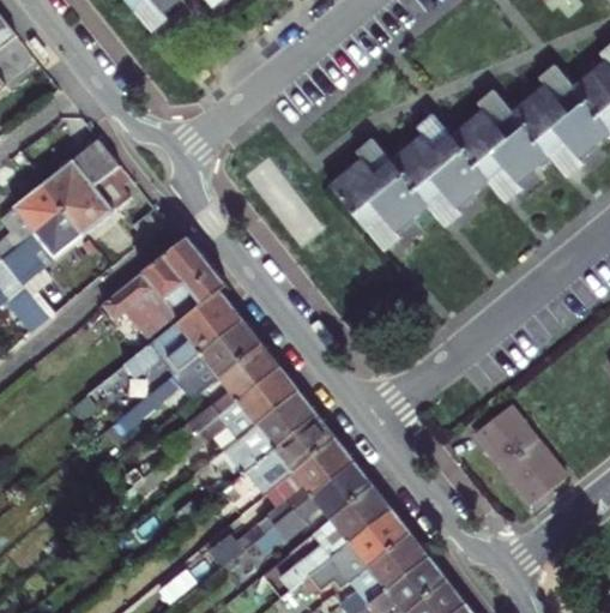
[(138,0),(127,8),(139,24),(169,0),(138,0)]
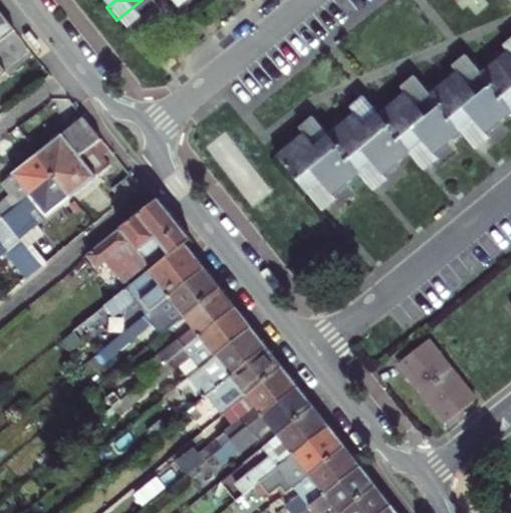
[(0,38),(12,28),(0,12),(0,38)]
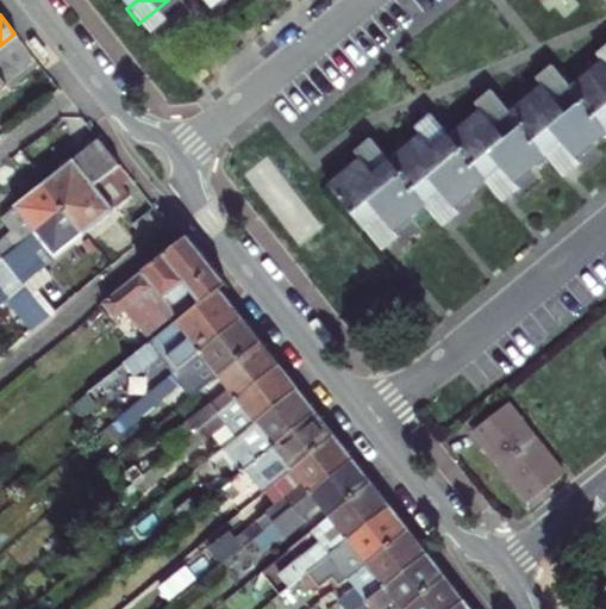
[(14,33),(0,45),(0,87),(6,84),(4,79),(33,56),(14,33)]
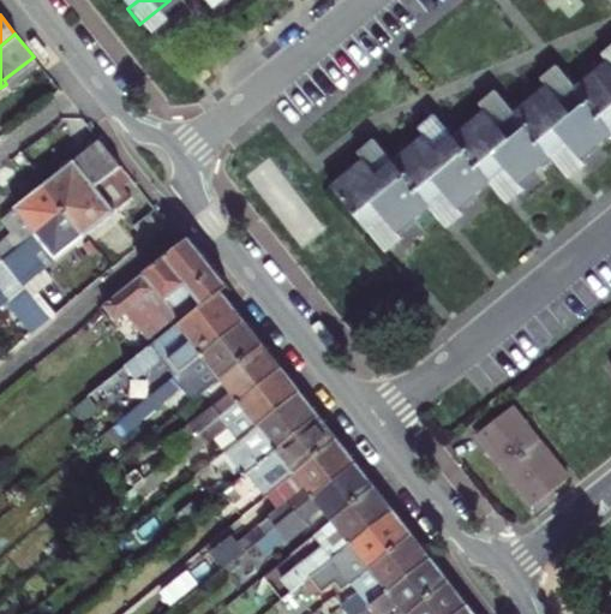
[(581,102),(610,77),(610,61),(605,55),(567,85),(556,71),(551,76),(576,106),(581,102)]
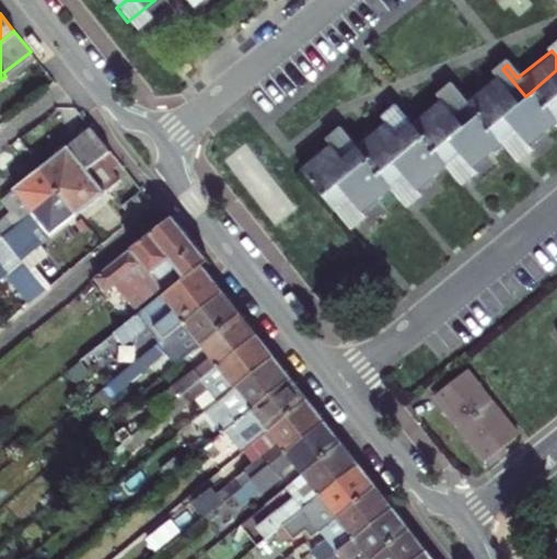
[(488,128),(525,96),(502,69),(463,99),(476,114),(488,128)]
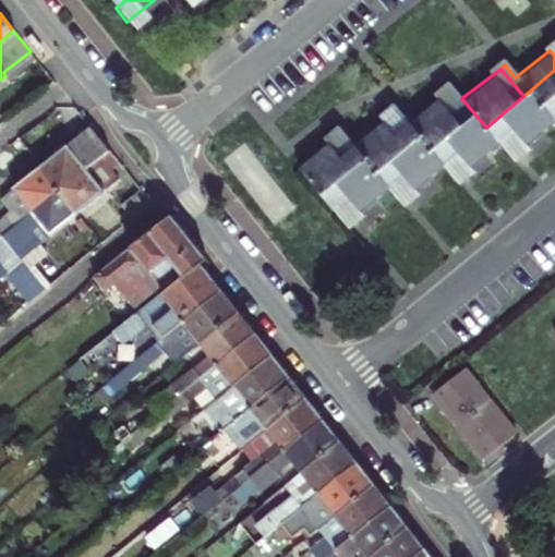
[(523,96),(486,128),(448,159),(439,166),(450,178),(495,142),(506,155),(550,120),(554,125),(554,70),(528,93),(523,96)]
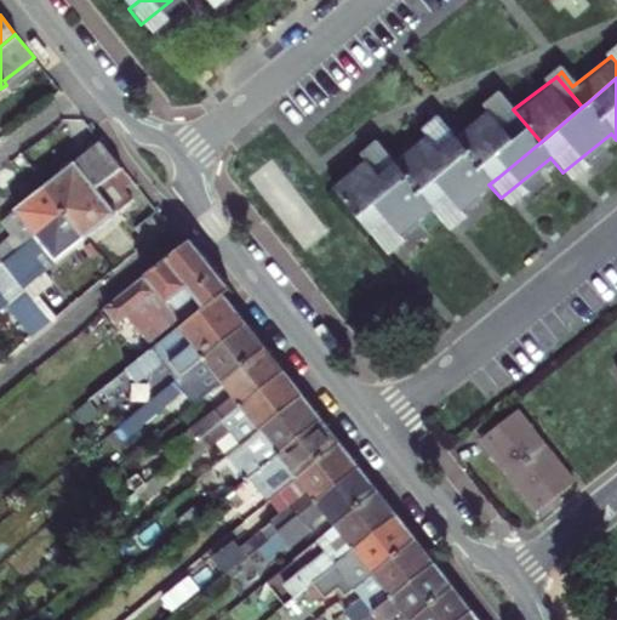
[(502,96),(460,131),(484,160),(498,177),(541,142),(527,126),(513,109),(502,96)]
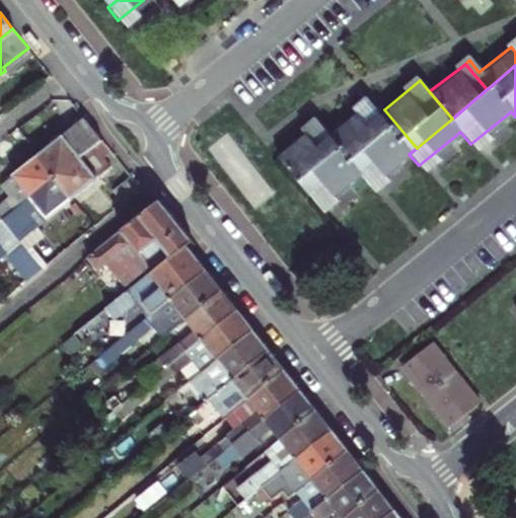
[(365,101),(338,123),(359,148),(379,172),(407,150),(409,154),(417,148),(404,134),(384,109),(377,116),(365,101)]
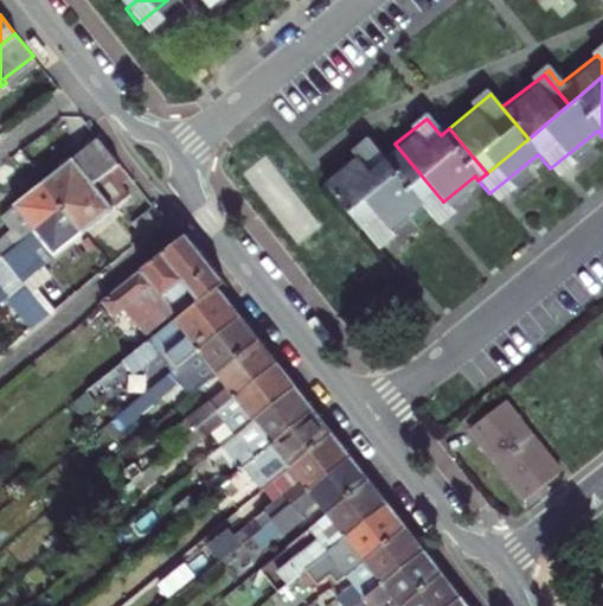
[(96,135),(42,178),(64,206),(117,163),(96,135)]
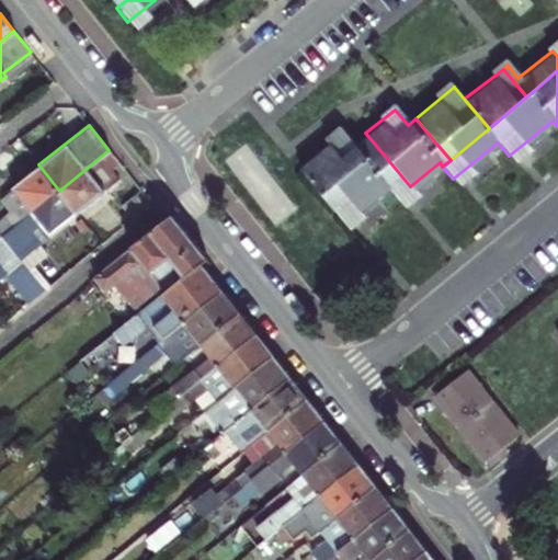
[(340,130),(314,151),(339,181),(360,207),(386,185),(396,197),(410,186),(388,160),(365,133),(352,144),(340,130)]
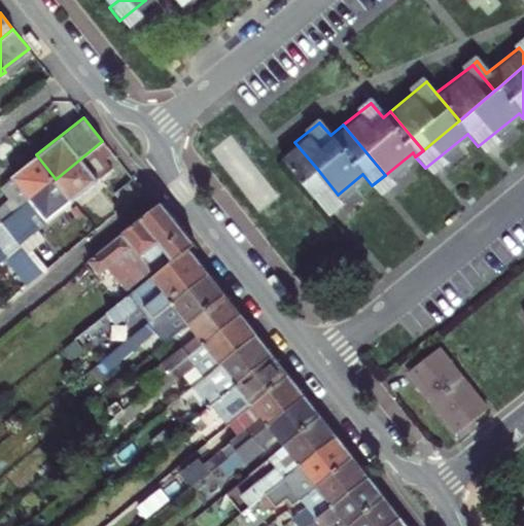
[(56,179),(72,200),(111,168),(101,154),(108,148),(102,141),(56,179)]
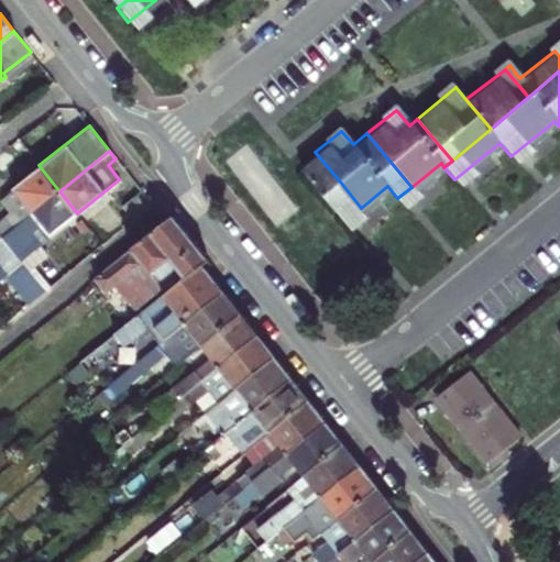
[(342,222),(361,208),(340,182),(315,152),(296,167),(320,196),(342,222)]
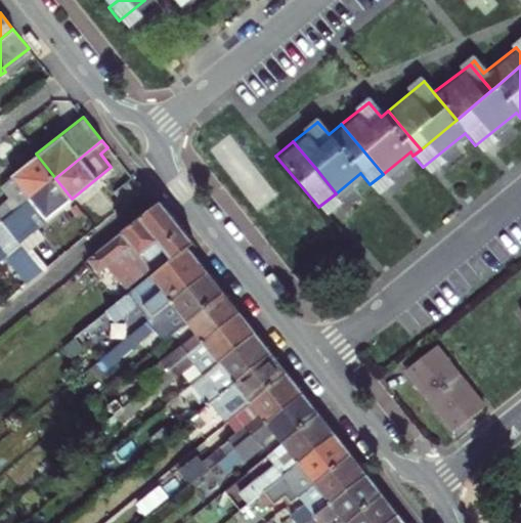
[(10,195),(0,204),(0,219),(1,221),(55,178),(36,154),(0,183),(10,195)]
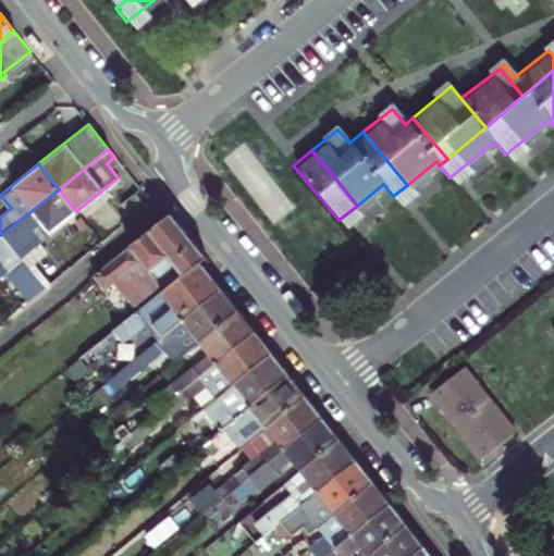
[(1,235),(15,254),(19,257),(49,232),(76,211),(59,189),(1,235)]
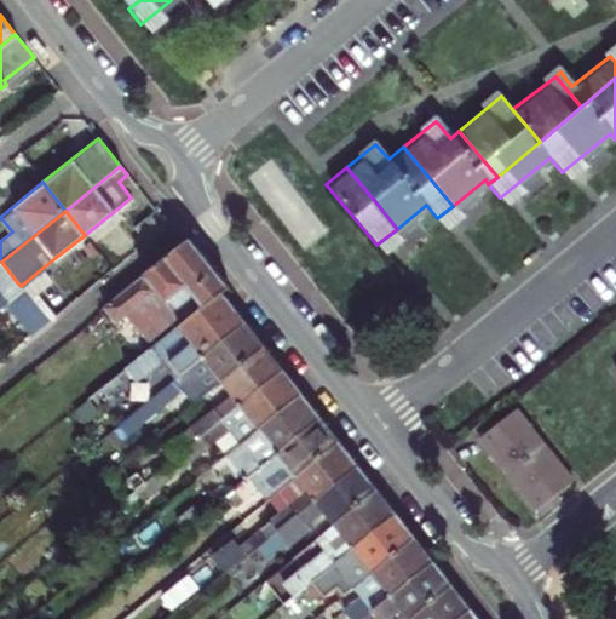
[(82,320),(96,336),(137,305),(151,325),(173,309),(183,321),(222,291),(226,286),(188,236),(180,241),(125,286),(82,320)]
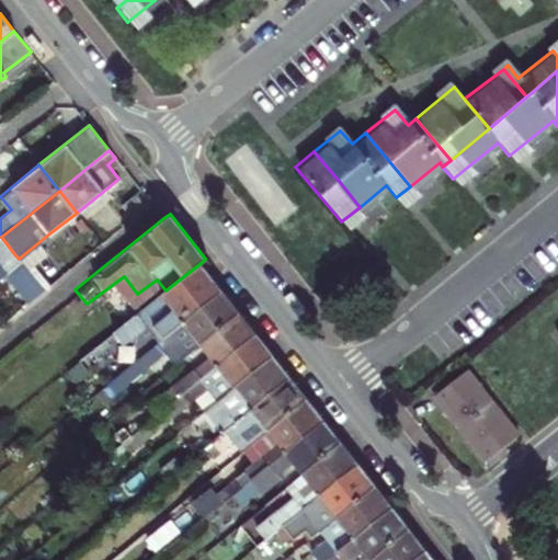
[(42,287),(19,259),(15,255),(1,237),(0,238),(0,274),(8,267),(31,297),(42,287)]
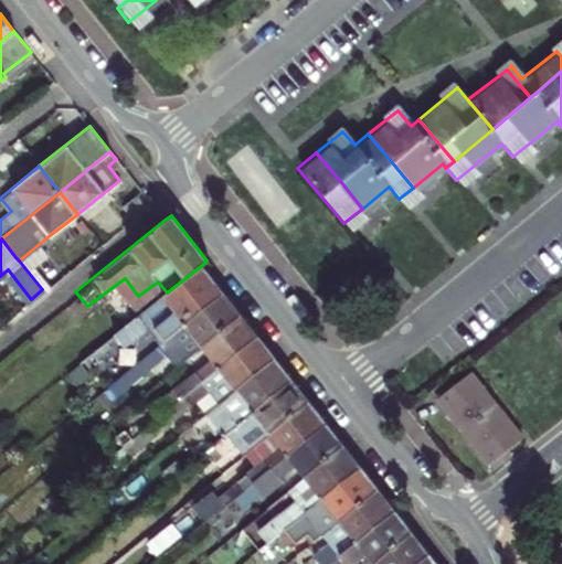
[(159,344),(168,337),(223,293),(202,265),(167,293),(112,337),(87,357),(99,371),(150,331),(159,344)]
